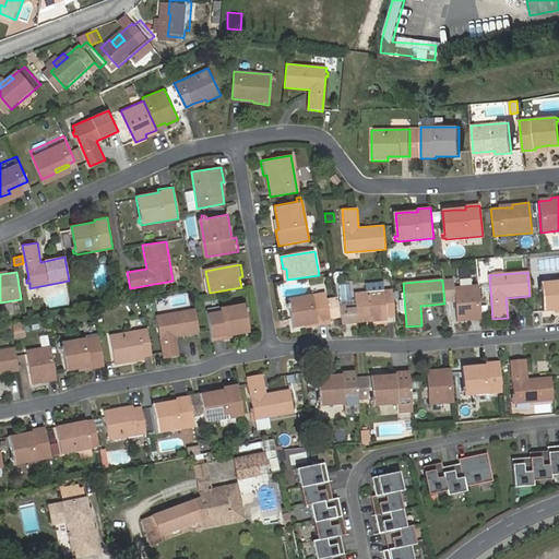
[(558,281),(543,283),(542,285),(540,286),(540,289),(543,288),(545,312),(556,311),(558,310),(558,281)]
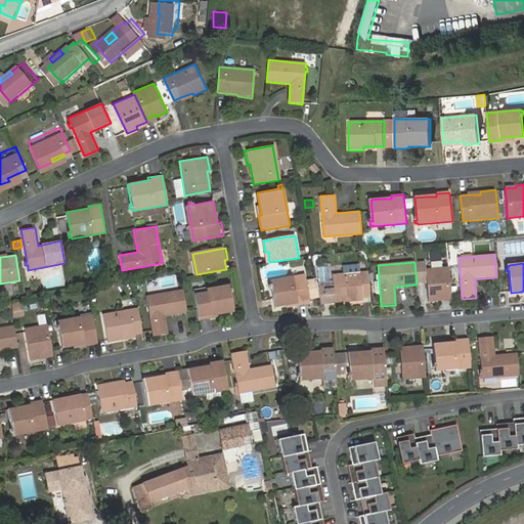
[(452,298),(449,267),(428,269),(431,302),(441,301),(441,298),(452,298)]
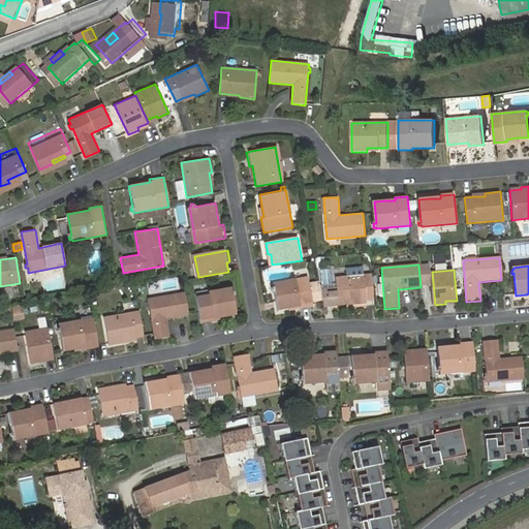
[(366,302),(374,302),(372,276),(336,279),(339,307),(353,306),(353,303),(366,302)]
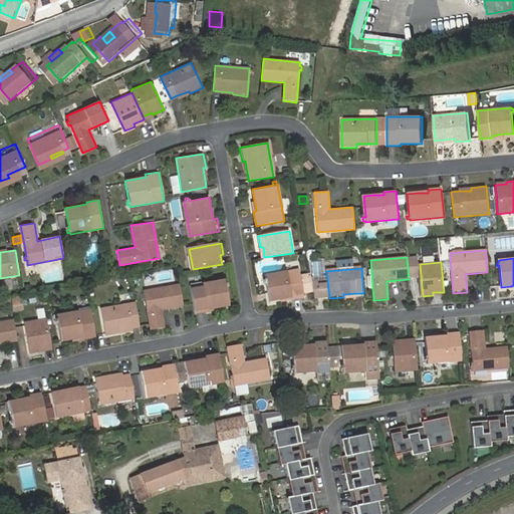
[(263,280),(266,281),(299,273),(299,270),(265,275),(265,277),(263,277),(263,280)]
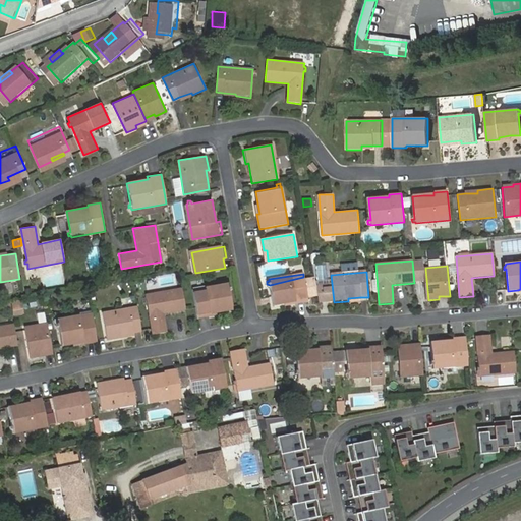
[(303,277),(270,285),(272,304),(283,303),(293,301),(294,304),(307,302),(303,277)]
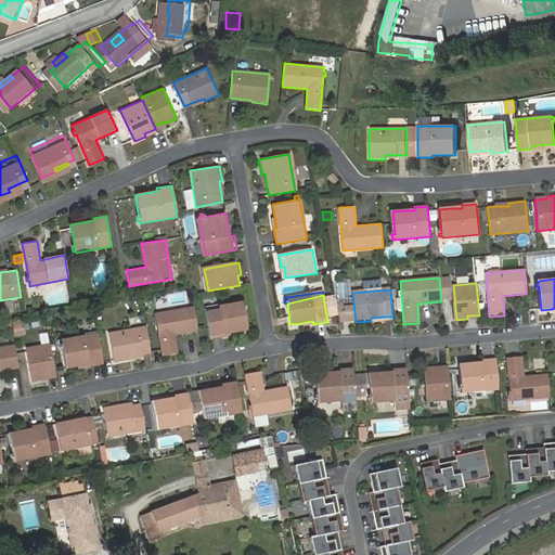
[(209,319),(248,311),(247,306),(249,306),(249,302),(246,302),(246,300),(208,307),(209,319)]
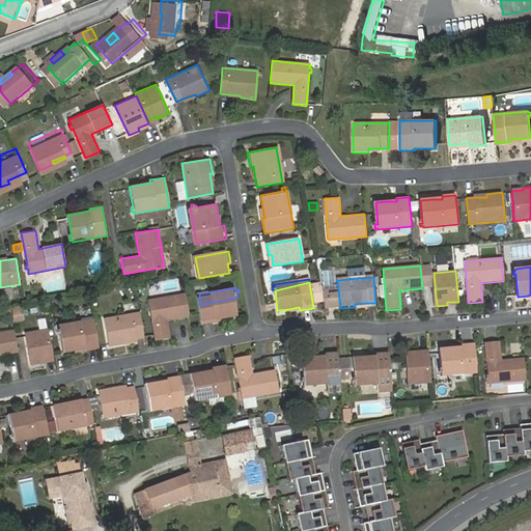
[(151,315),(188,308),(186,294),(149,300),(151,315)]
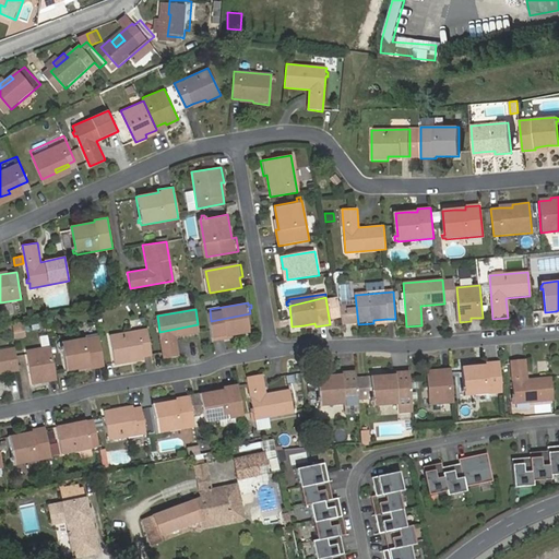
[(252,332),(250,313),(211,321),(214,340),(228,339),(228,335),(239,333),(252,332)]
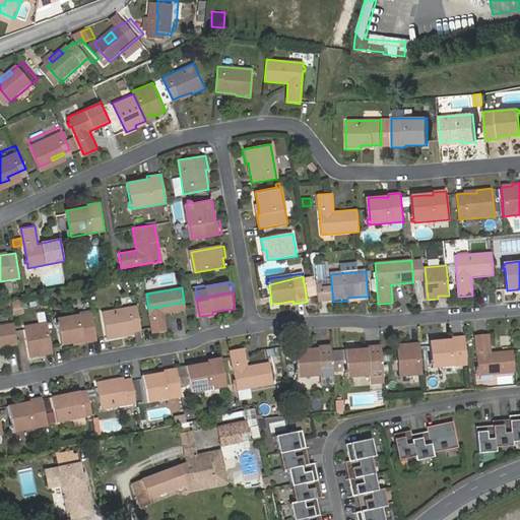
[(10,300),(11,315),(22,314),(21,299),(10,300)]
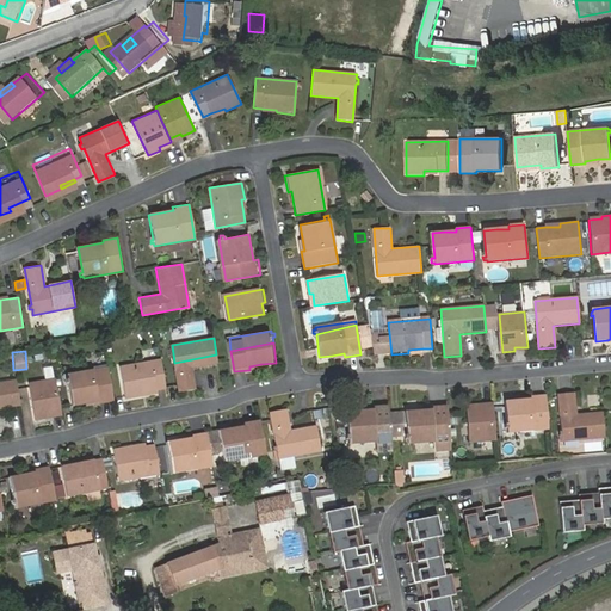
[(192,368),(218,363),(216,355),(174,363),(180,392),(196,389),(192,368)]
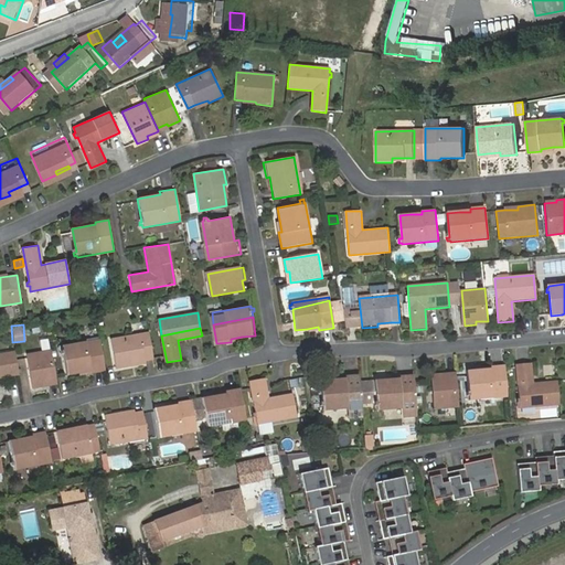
[(112,339),(113,345),(150,338),(149,332),(112,339)]
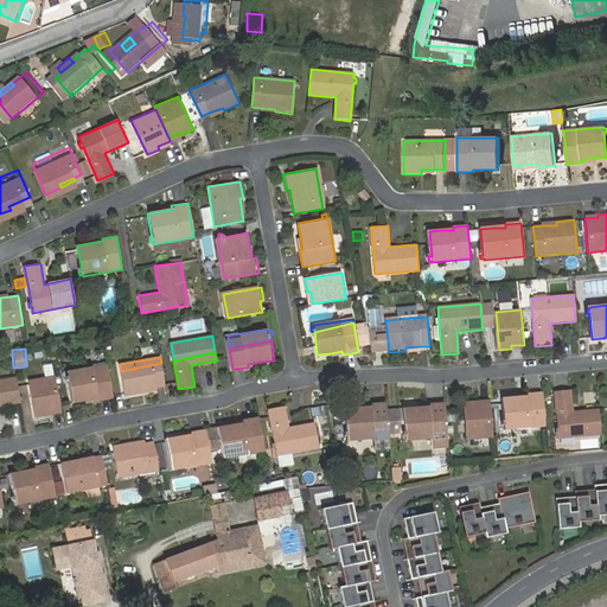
[(157,388),(166,385),(161,363),(121,371),(126,396),(142,394),(142,390),(157,388)]
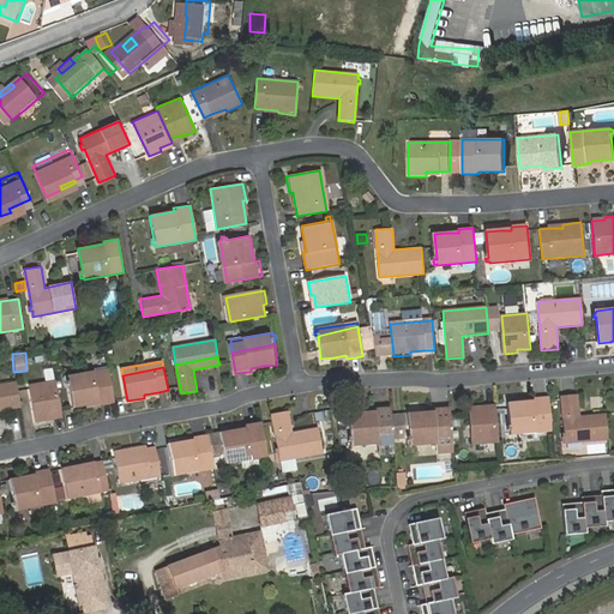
[(70,385),(110,378),(109,368),(67,375),(68,378),(66,379),(66,381),(68,381),(70,385)]
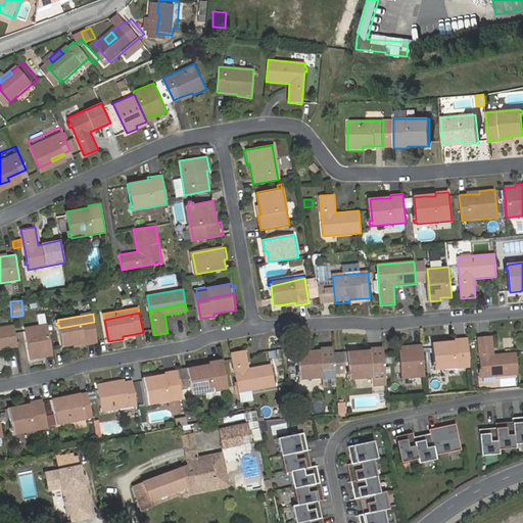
[(85,345),(98,342),(94,322),(59,328),(63,346),(74,344),(85,342),(85,345)]
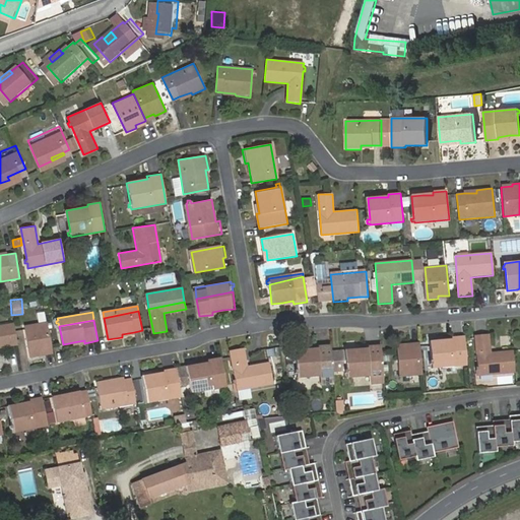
[(26,326),(27,333),(49,329),(48,321),(26,326)]
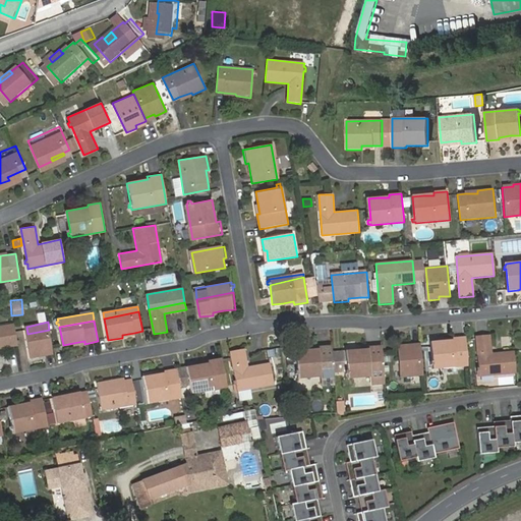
[(0,339),(16,336),(14,324),(0,326),(0,339)]
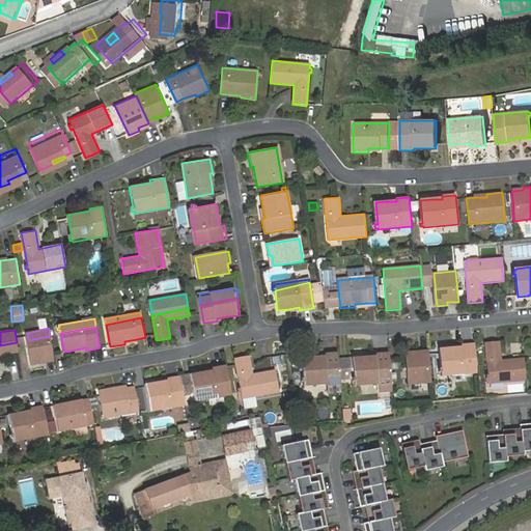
[(50,336),(28,340),(32,364),(44,362),(44,360),(55,358),(50,336)]
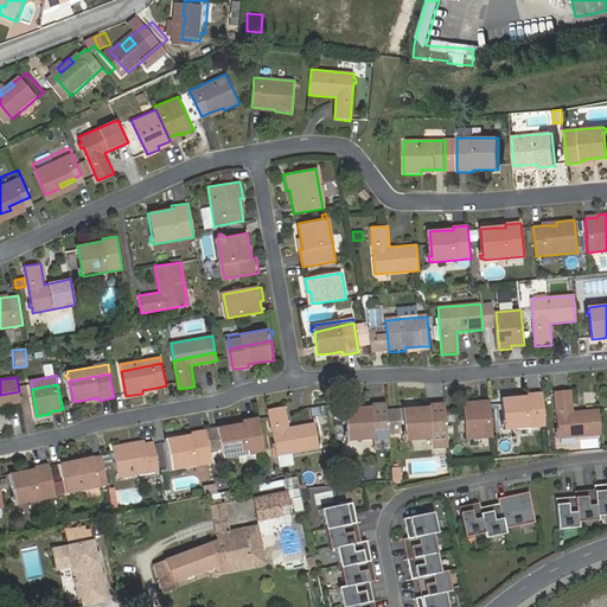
[(560,439),(602,434),(600,409),(573,411),(570,390),(555,391),(558,428),(556,428),(556,433),(558,433),(560,439)]
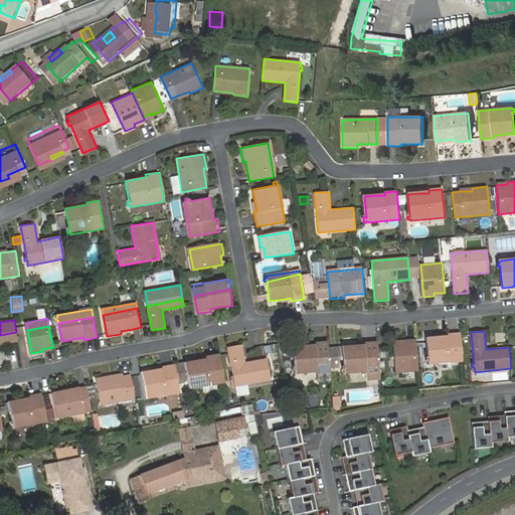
[(16,332),(0,335),(0,345),(18,342),(16,332)]
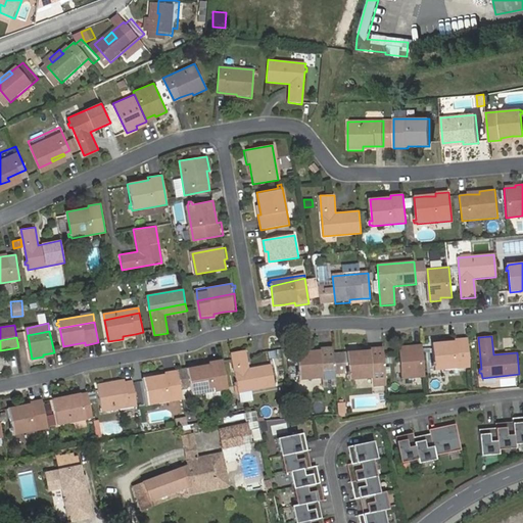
[(436,371),(472,368),(469,338),(455,339),(455,342),(444,343),(434,344),(436,371)]
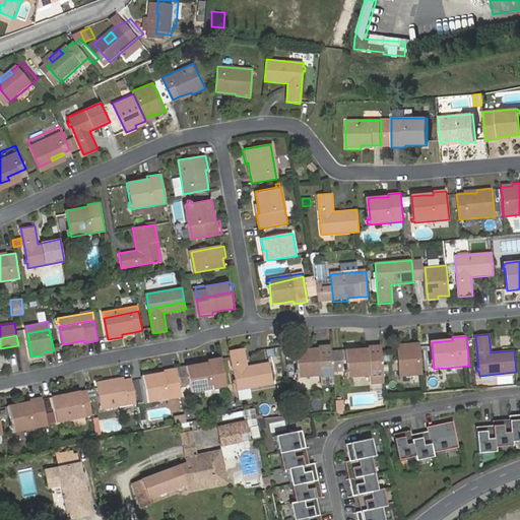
[(401,377),(425,375),(421,344),(411,345),(410,343),(398,345),(401,377)]
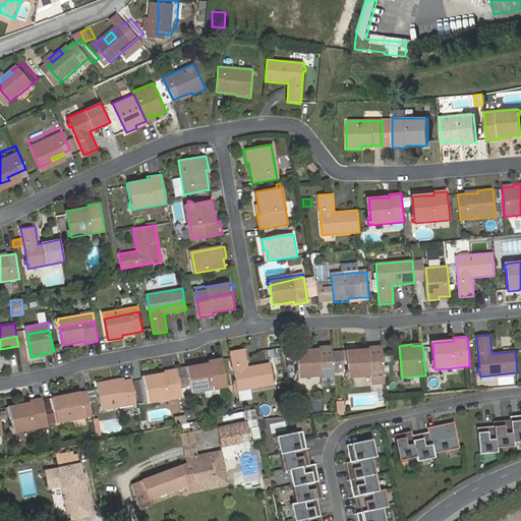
[(335,380),(333,347),(320,348),(320,351),(309,351),(298,352),(300,380),(322,378),(323,381),(335,380)]
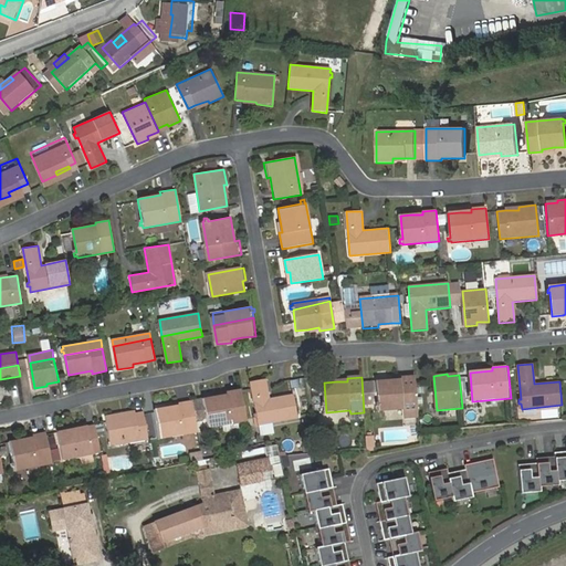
[(251,380),(257,415),(254,415),(255,419),(258,419),(259,425),(299,418),(294,395),(270,398),(266,379),(251,380)]
